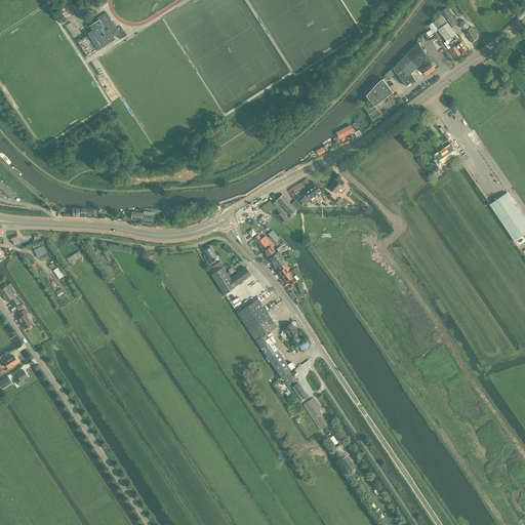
[(440,12),(443,17),(451,28),(458,23),(447,7),(440,12)]
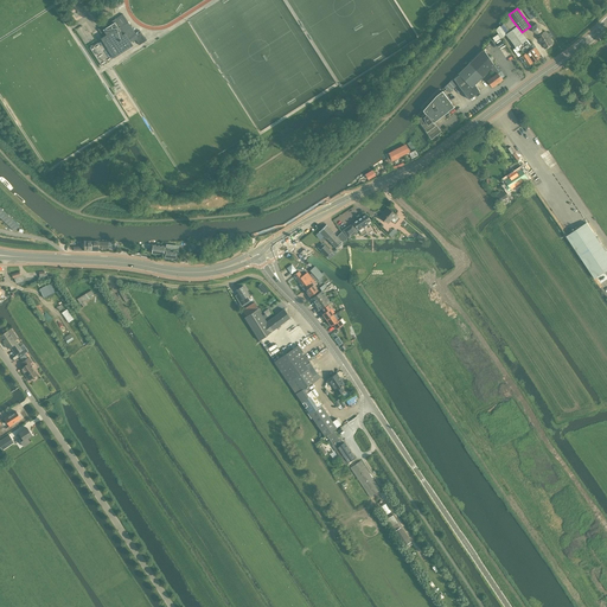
[(531,8),(525,13),(531,20),(537,16),(531,8)]
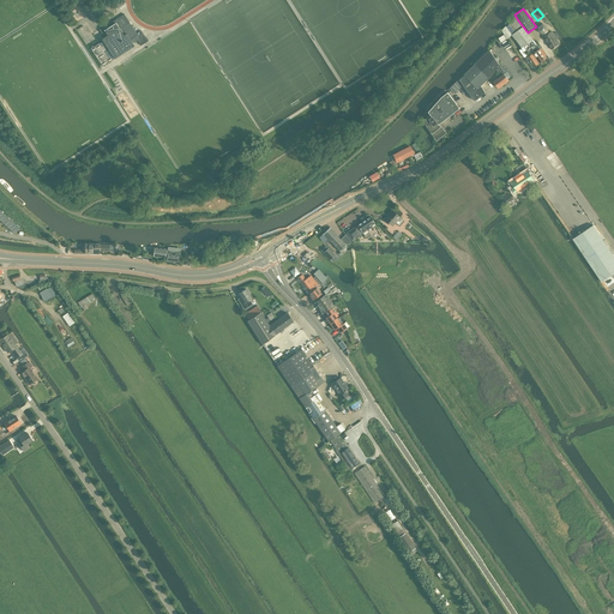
[(142,30),(137,34),(128,22),(124,14),(116,19),(104,26),(100,30),(104,37),(102,40),(115,59),(131,48),(134,47),(134,46),(133,43),(138,41),(142,46),(148,41),(142,30)]
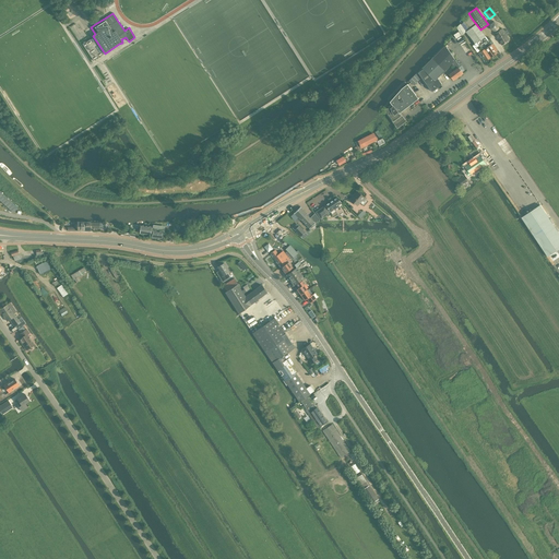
[(486,37),(468,15),(462,25),(461,24),(456,27),(460,32),(462,35),(467,32),(476,43),(486,37)]
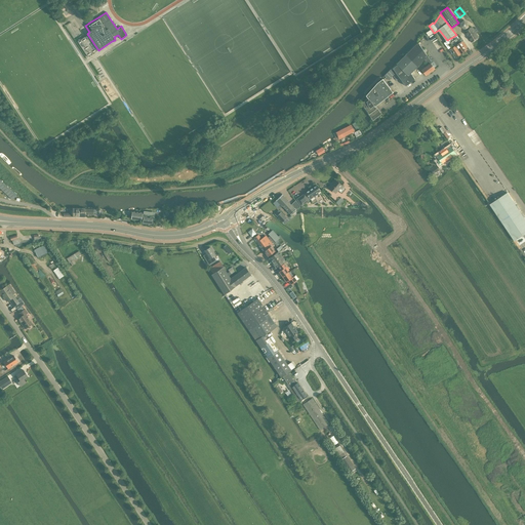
[(465,21),(460,23),(460,28),(466,30),(469,27),(469,23),(465,21)]
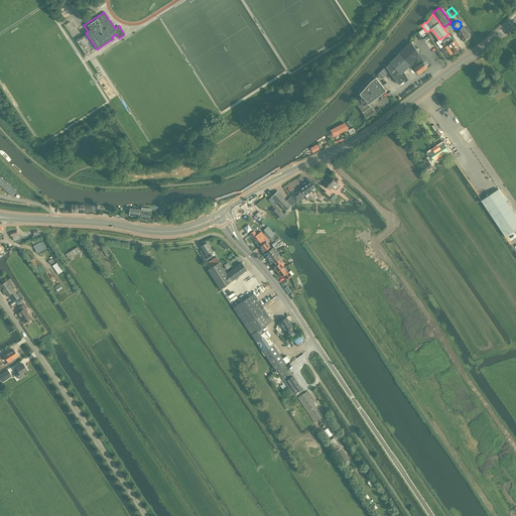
[(463,41),(471,37),(468,33),(470,31),(468,27),(466,29),(464,26),(457,31),(463,41)]
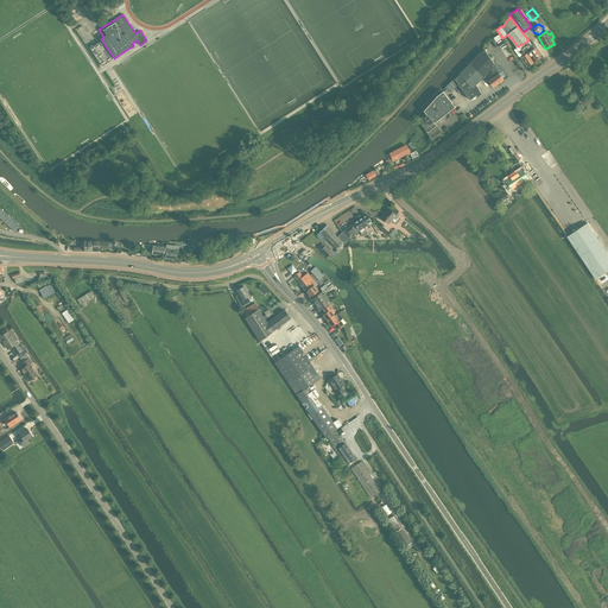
[(529,40),(518,46),(519,49),(520,48),(521,49),(523,49),(526,46),(530,52),(527,54),(534,63),(539,59),(533,50),(536,49),(533,46),(531,44),(529,40)]
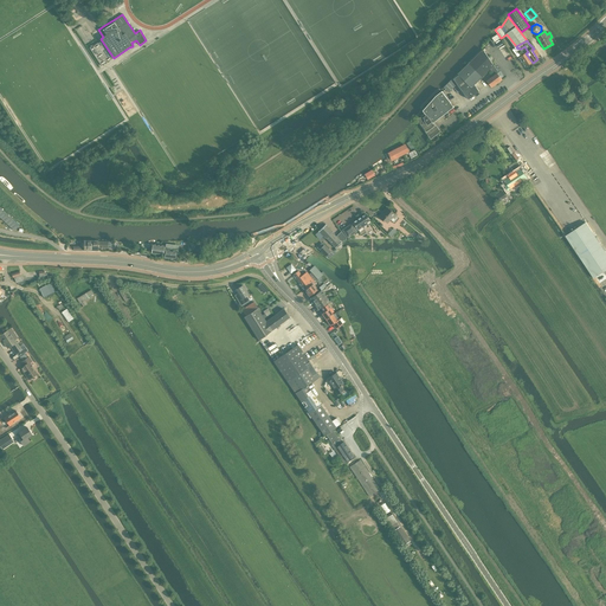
[(98,43),(90,49),(101,66),(110,60),(98,43)]
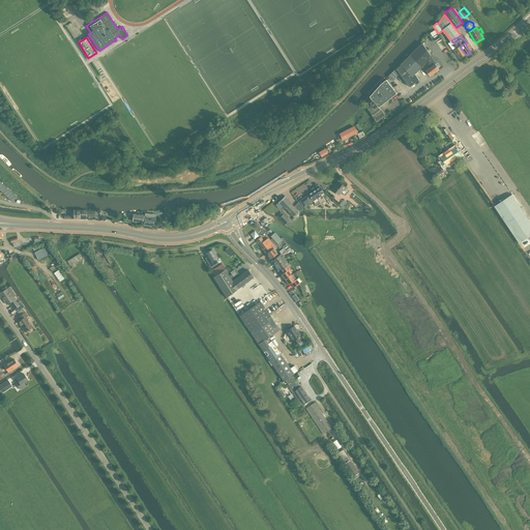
[(454,42),(458,48),(455,50),(461,58),(466,55),(460,47),(462,46),(459,40),(455,42),(454,42)]
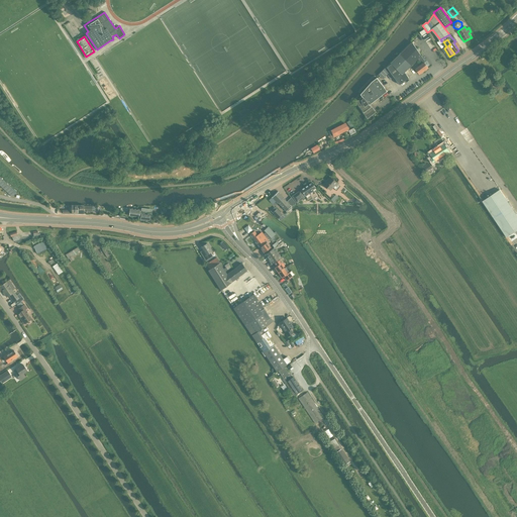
[(405,72),(411,66),(418,59),(421,64),(415,69),(419,74),(428,68),(424,62),(425,62),(412,41),(390,63),(391,64),(387,67),(399,85),(409,78),(405,72)]
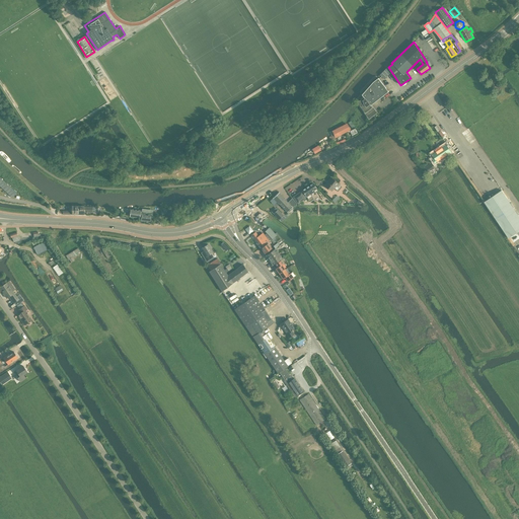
[(391,73),(386,69),(380,75),(384,79),(391,73)]
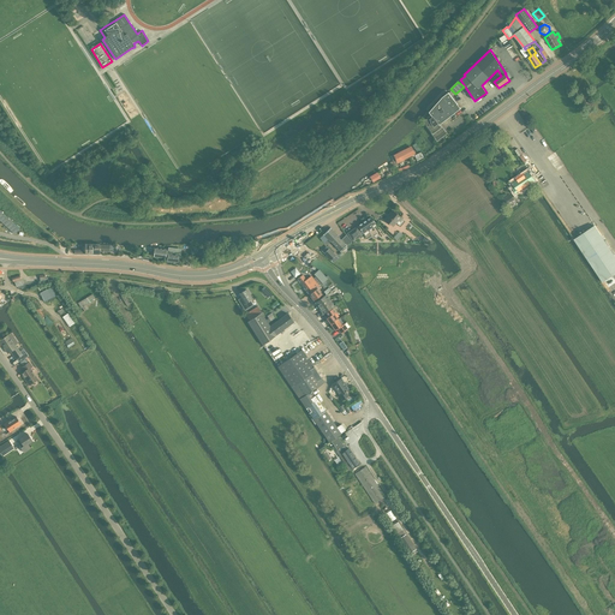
[(430,112),(430,113),(434,117),(440,125),(455,113),(461,108),(449,93),(443,97),(430,112)]
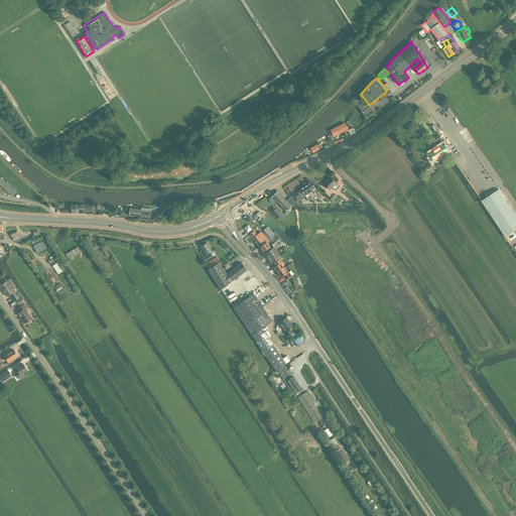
[(356,103),(358,106),(360,110),(361,109),(365,113),(367,112),(370,116),(374,112),(369,105),(364,98),(361,95),(361,94),(360,95),(356,98),(358,100),(356,101),(356,102),(356,103)]
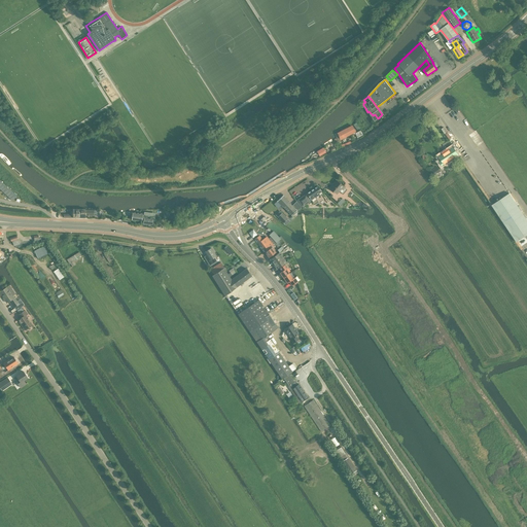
[(352,127),(335,135),(336,138),(338,142),(355,133),(352,127)]
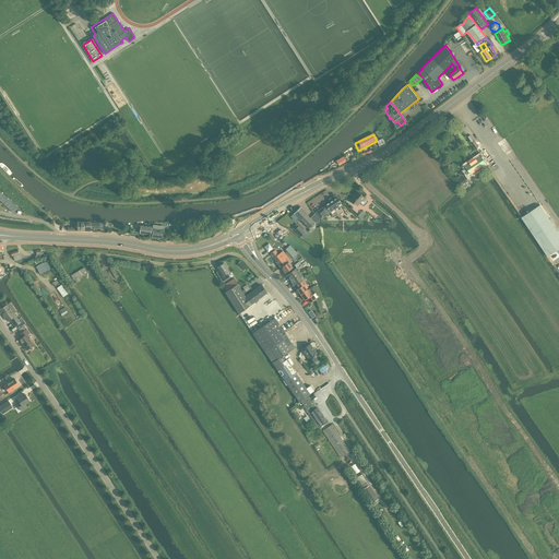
[(476,159),(465,167),(467,170),(465,171),(470,177),(475,173),(486,165),(480,156),(476,159)]
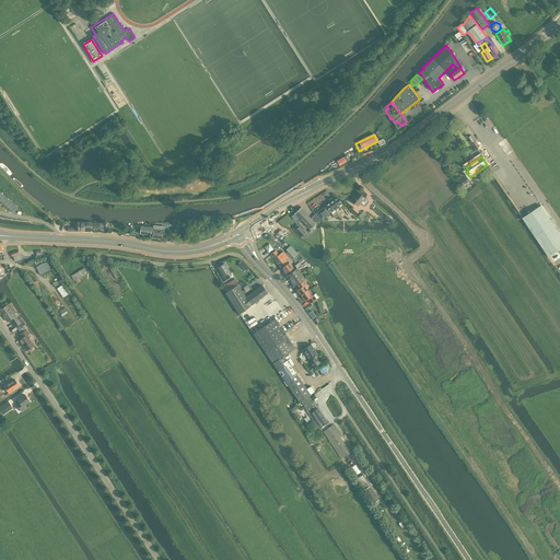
[(461,188),(468,183),(464,177),(457,183),(461,188)]
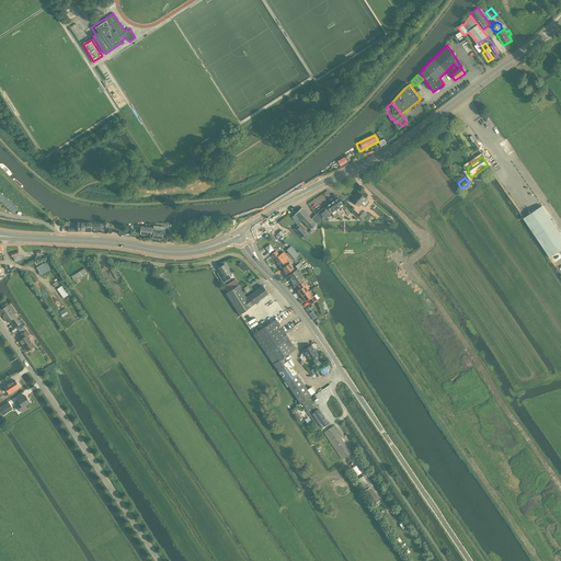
[(0,192),(0,201),(9,209),(12,213),(13,214),(18,209),(0,192)]
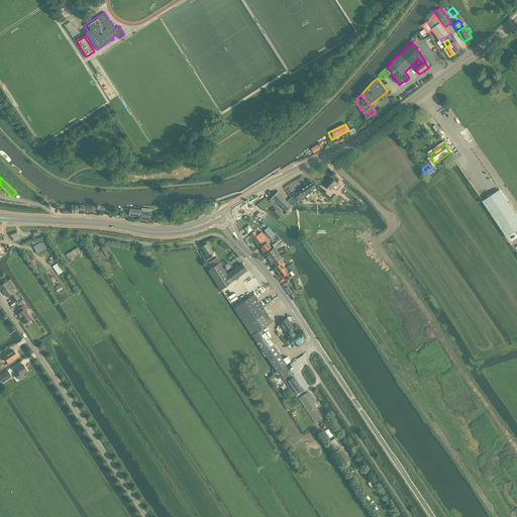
[(323,185),(325,187),(327,189),(327,188),(330,191),(332,188),(336,191),(340,187),(336,183),(330,177),(323,185)]
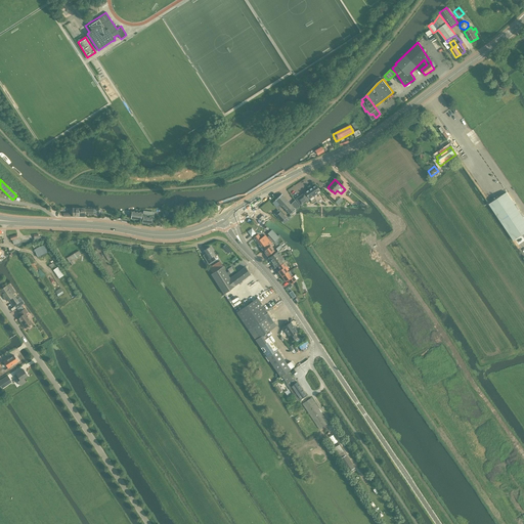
[(309,199),(317,193),(316,192),(319,190),(316,185),(305,192),(305,193),(309,199)]
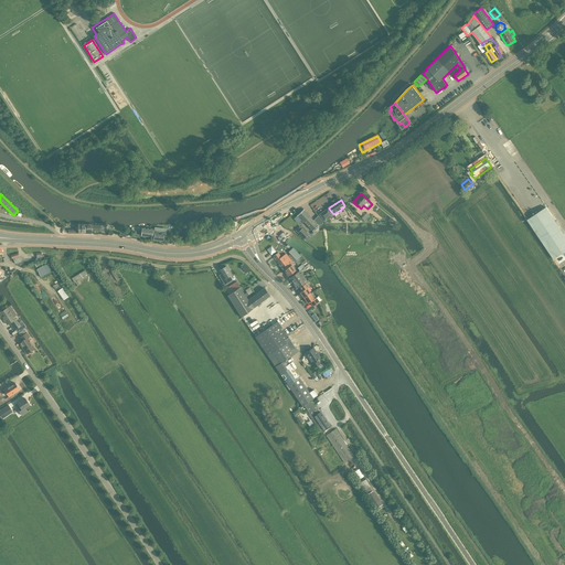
[(564,236),(545,208),(529,220),(528,221),(542,241),(554,259),(564,251),(564,236)]
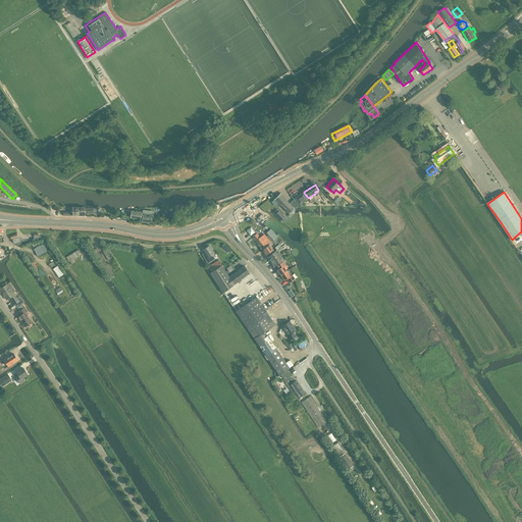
[(305,201),(305,200),(308,198),(304,193),(303,194),(295,199),(300,206),(303,203),(305,201)]
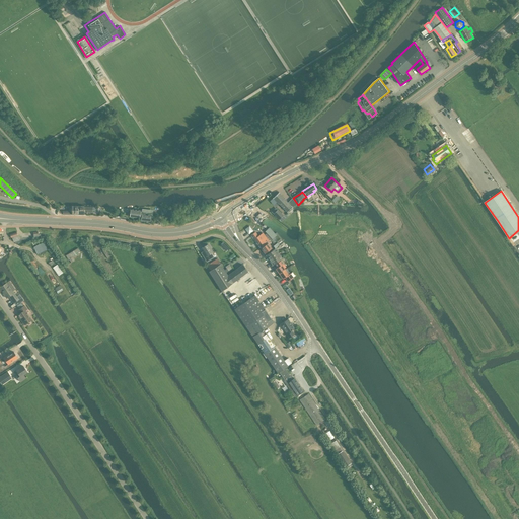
[(292,198),(288,203),(284,199),(285,198),(279,193),(273,199),(278,204),(279,205),(279,204),(287,212),(292,207),(294,207),(296,206),(297,205),(292,198)]
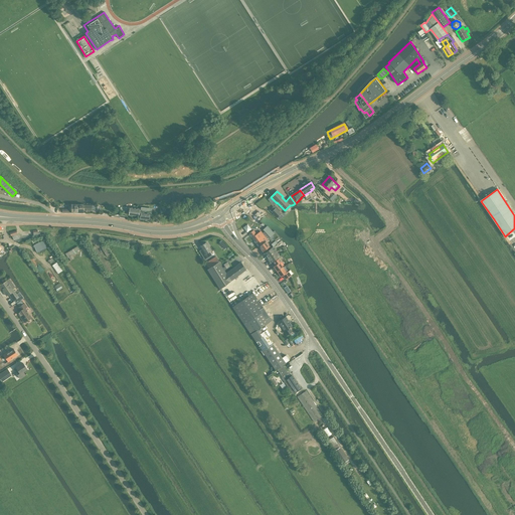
[(68,205),(68,209),(62,209),(62,213),(77,213),(77,205),(68,205)]
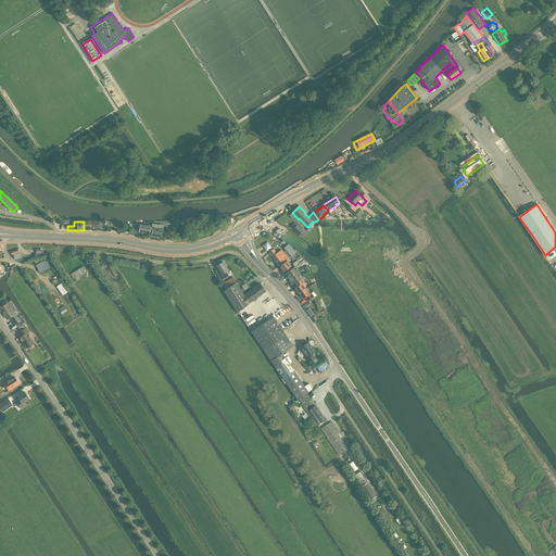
[(84,222),(84,230),(90,230),(90,228),(99,228),(99,222),(90,222),(84,222)]
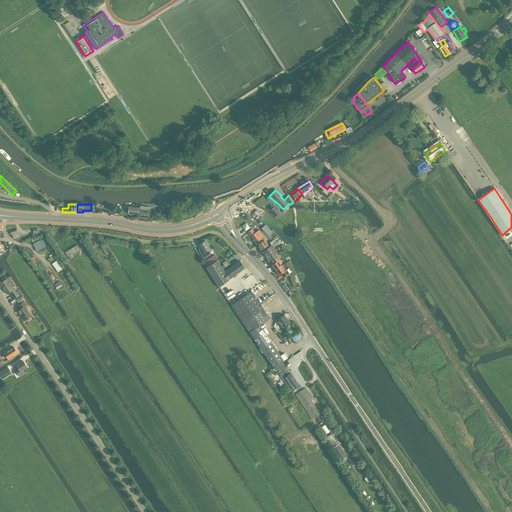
[(139,212),(139,209),(138,209),(138,208),(129,207),(128,214),(137,215),(138,212),(139,212)]
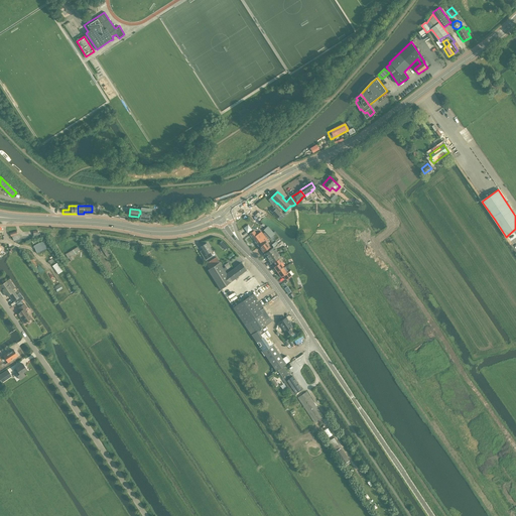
[(140,211),(140,214),(141,214),(140,220),(144,220),(149,221),(150,210),(142,209),(141,211),(140,211)]
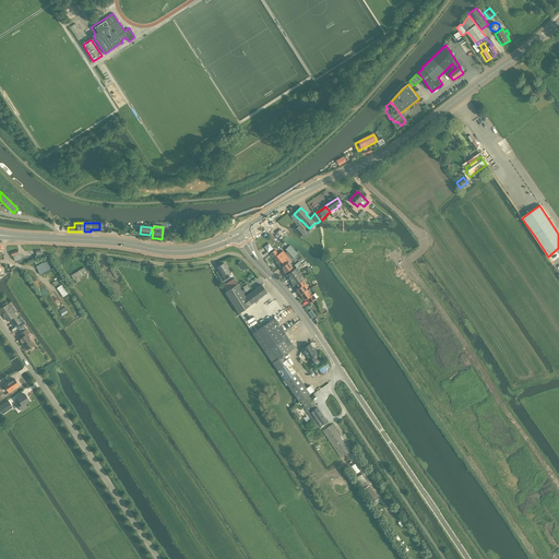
[(299,226),(294,230),(300,237),(306,233),(299,226)]
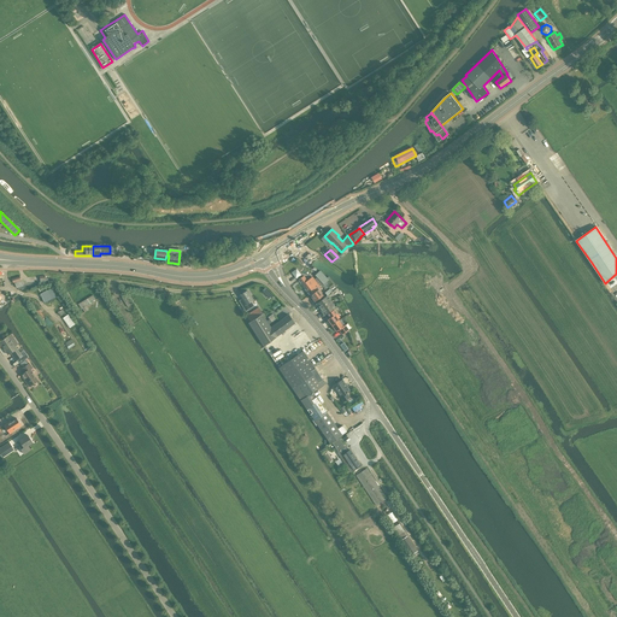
[(324,286),(319,280),(324,276),(319,271),(315,276),(317,278),(315,280),(312,277),(307,281),(304,276),(299,280),(300,282),(310,295),(311,294),(316,291),(318,289),(323,286),(324,286)]
